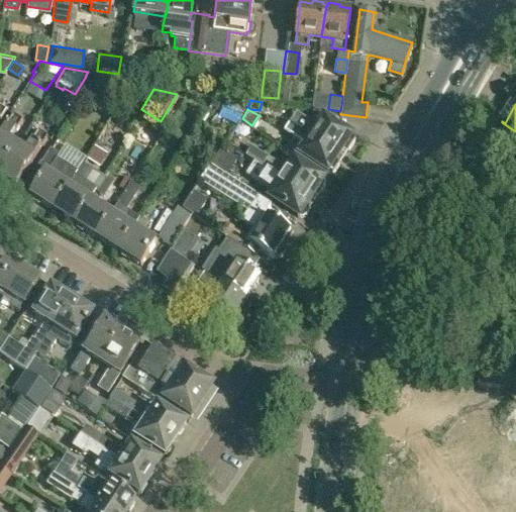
[(294,112),(289,118),(342,154),(343,152),(340,150),(343,145),(347,147),(354,136),(351,134),(351,133),(335,122),(325,116),(322,116),(317,123),(299,111),(295,110),(294,112)]
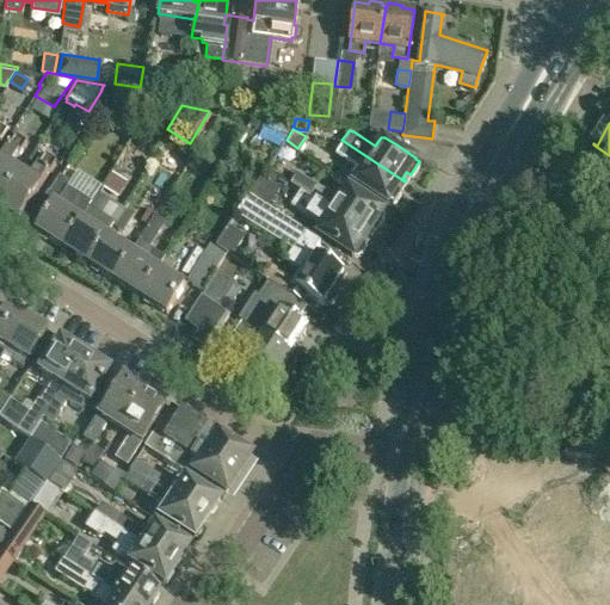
[(0,199),(19,170),(11,164),(26,139),(16,131),(0,155),(0,199)]
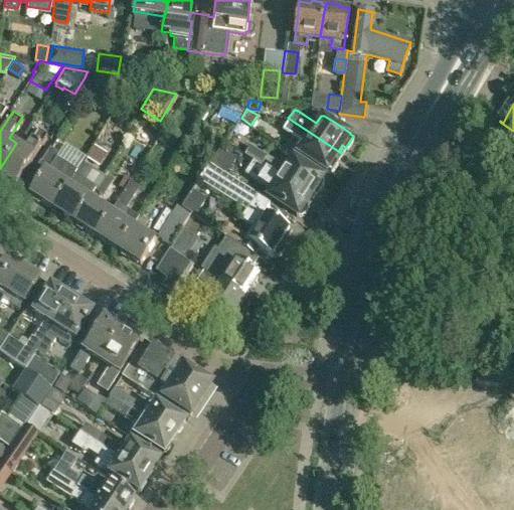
[(341,154),(341,153),(288,118),(284,124),(283,128),(304,141),(298,151),(310,159),(326,170),(327,168),(330,171),(338,159),(334,157),(338,152),(341,154)]
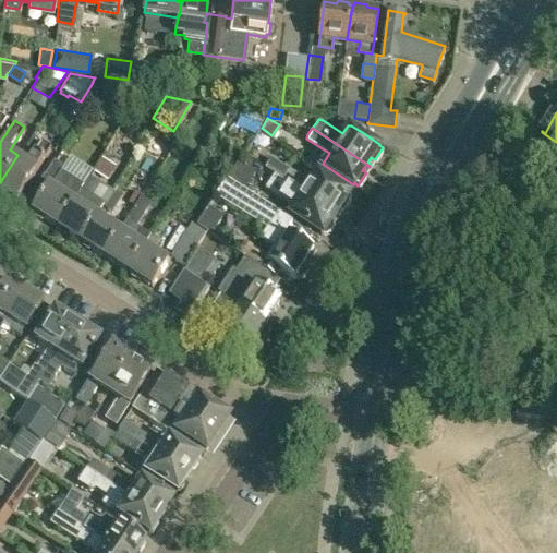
[(26,160),(17,155),(0,182),(0,190),(9,195),(10,193),(16,197),(51,144),(41,139),(26,160)]
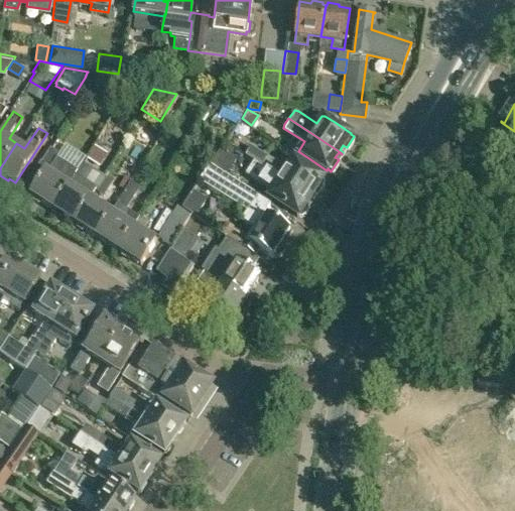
[(209,161),(225,171),(236,154),(231,150),(234,145),(227,140),(223,146),(220,144),(209,161)]
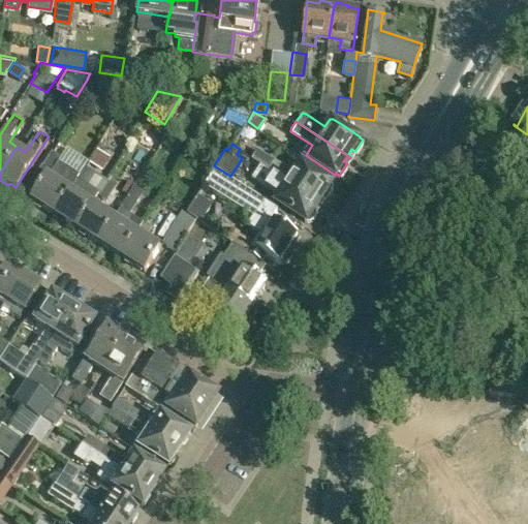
[(95,146),(88,156),(102,165),(110,155),(95,146)]
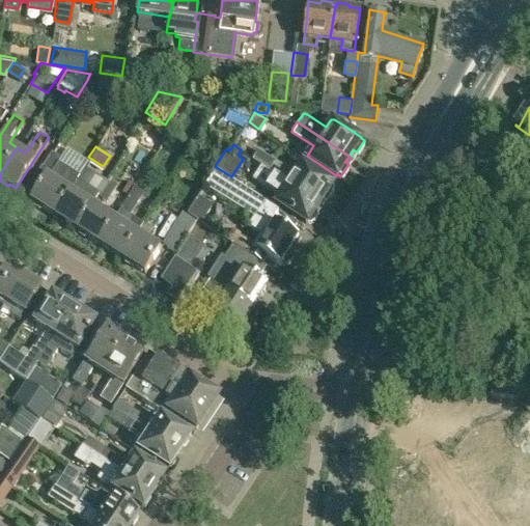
[(260,163),(266,166),(322,202),(323,201),(321,199),(324,194),(327,194),(330,192),(332,189),(333,186),(331,183),(332,182),(302,163),(296,173),(260,150),(256,147),(251,157),(260,163)]
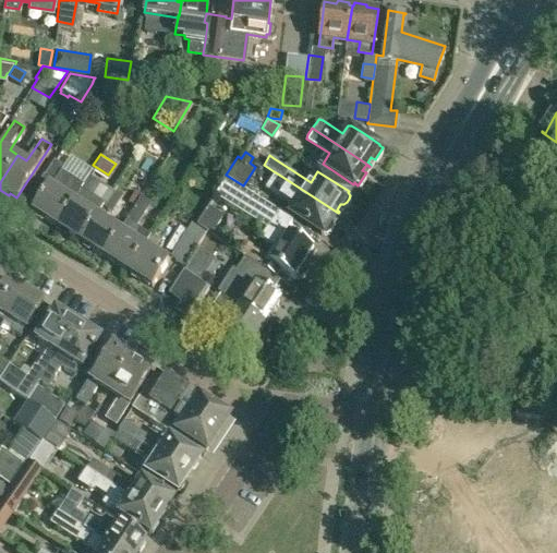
[(33,208),(57,224),(83,181),(62,168),(63,165),(53,158),(33,190),(41,195),(33,208)]
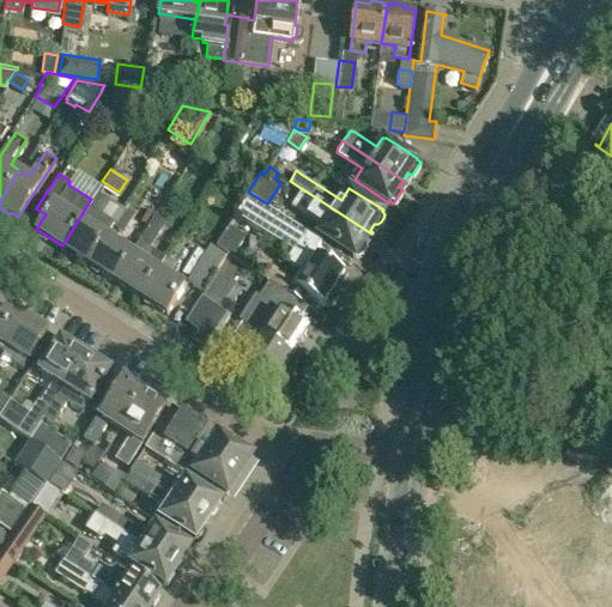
[(334,241),(355,254),(355,253),(358,254),(362,252),(364,248),(365,243),(363,241),(367,235),(370,235),(371,234),(307,192),(301,188),(290,205),(320,224),(321,220),(325,223),(320,232),(334,241)]
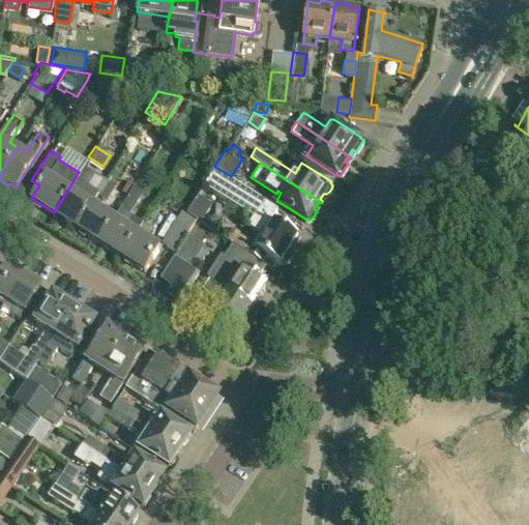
[(54,212),(76,227),(92,201),(96,194),(106,179),(84,165),(79,172),(54,212)]
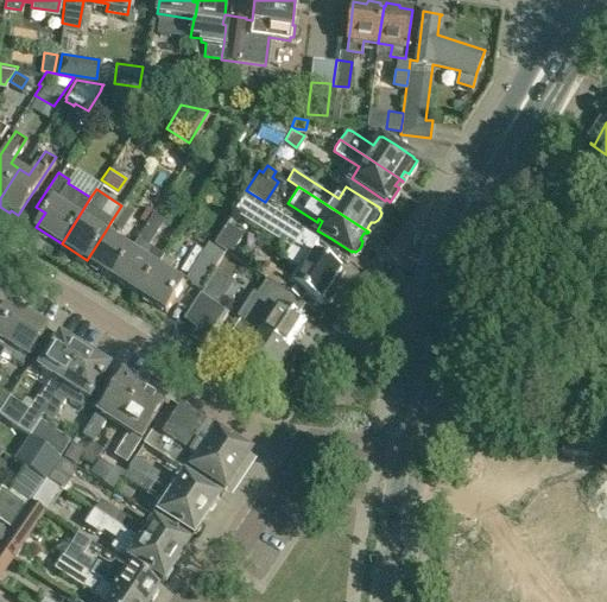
[(297,265),(289,278),(284,285),(301,296),(305,289),(320,298),(321,296),(323,297),(326,297),(328,296),(329,295),(332,293),(333,292),(334,290),(334,287),(334,286),(334,284),(333,282),(332,280),(340,266),(309,246),(316,235),(265,202),(246,190),(233,210),(291,245),(284,257),(297,265)]
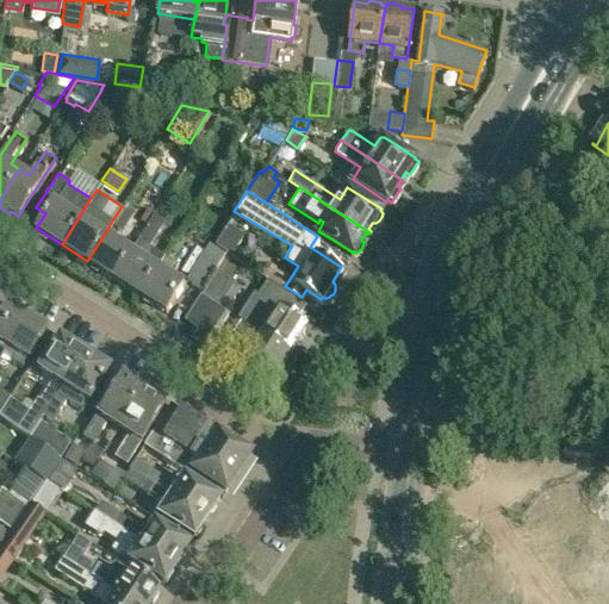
[(134,213),(122,206),(111,223),(123,230),(134,213)]
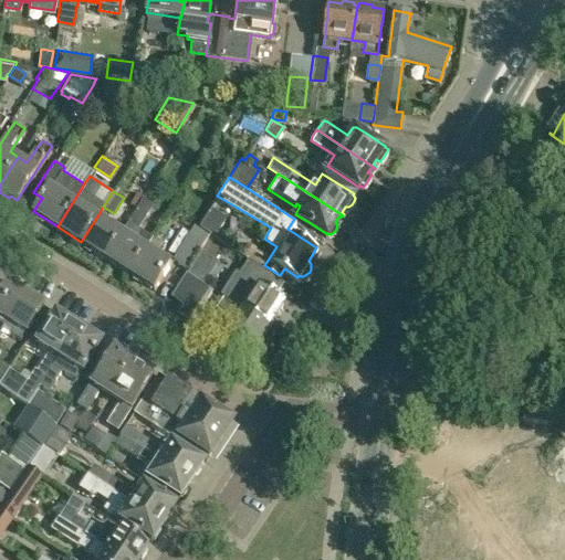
[(142,198),(122,230),(105,256),(128,272),(150,236),(137,228),(153,204),(142,198)]
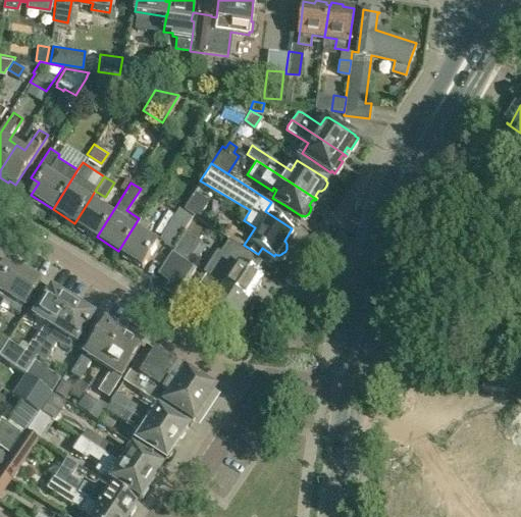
[(74,223),(97,237),(112,212),(100,204),(91,198),(74,223)]
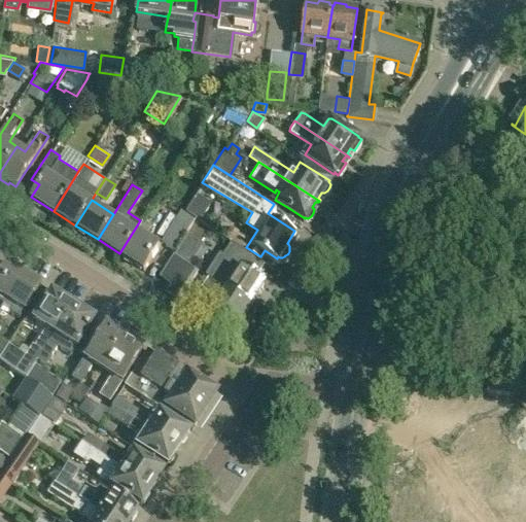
[(181,210),(163,241),(174,248),(193,217),(181,210)]
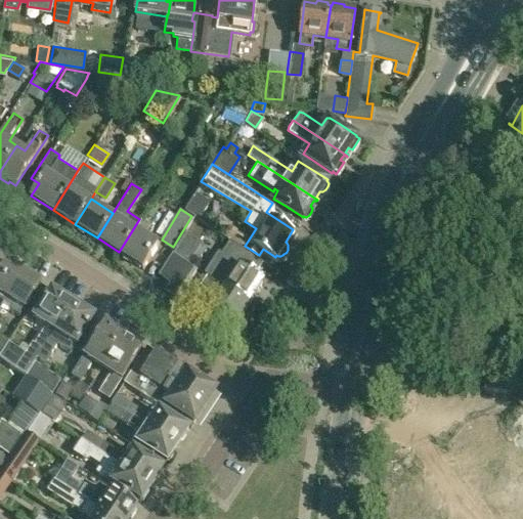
[(141,217),(139,219),(119,252),(142,266),(158,242),(146,234),(153,224),(141,217)]
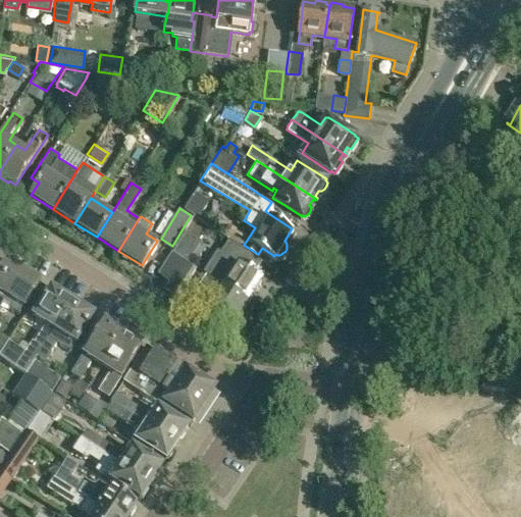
[(245,231),(231,222),(226,223),(223,228),(224,231),(239,242),(243,241),(246,237),(245,231)]
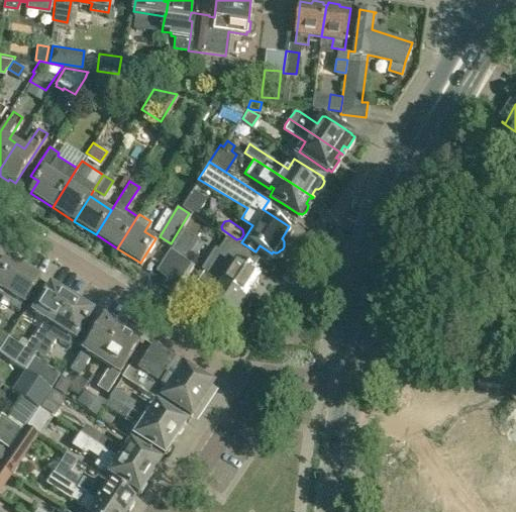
[(260,274),(249,268),(258,254),(230,238),(221,252),(234,262),(222,281),(245,295),(260,274)]
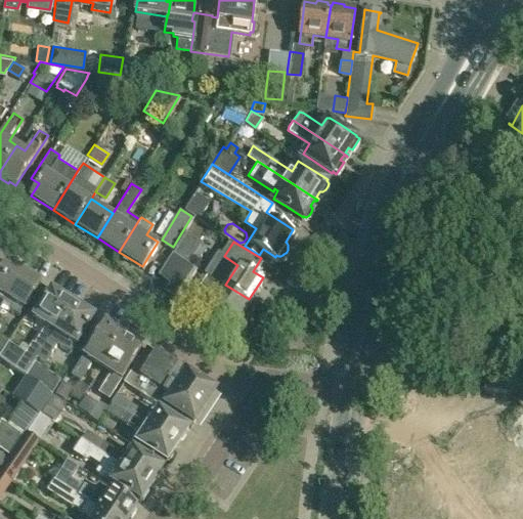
[(159,272),(170,278),(171,278),(183,258),(173,251),(159,272)]
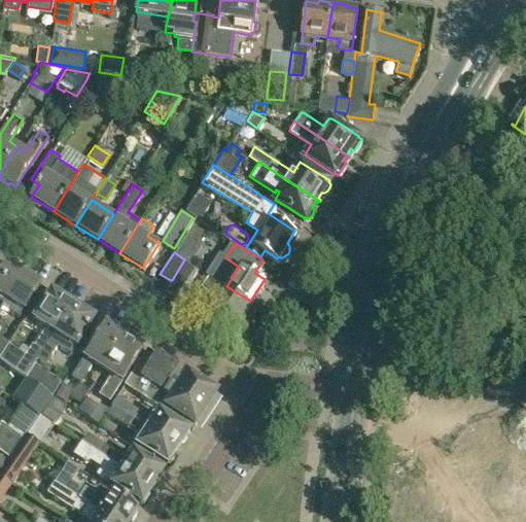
[(6,257),(0,266),(0,297),(3,299),(22,269),(16,265),(15,263),(11,259),(9,259),(6,257)]
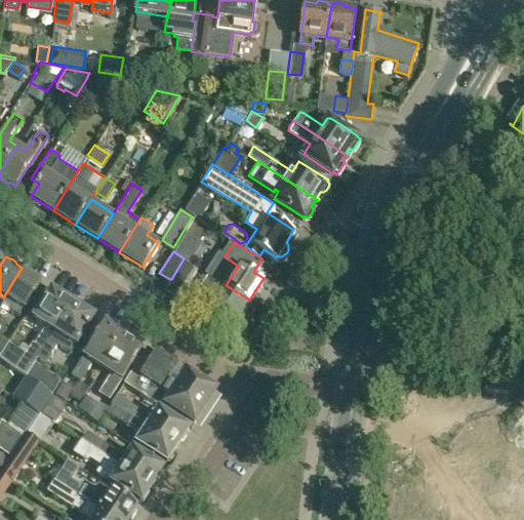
[(177,295),(197,267),(184,258),(171,279),(170,279),(165,287),(177,295)]
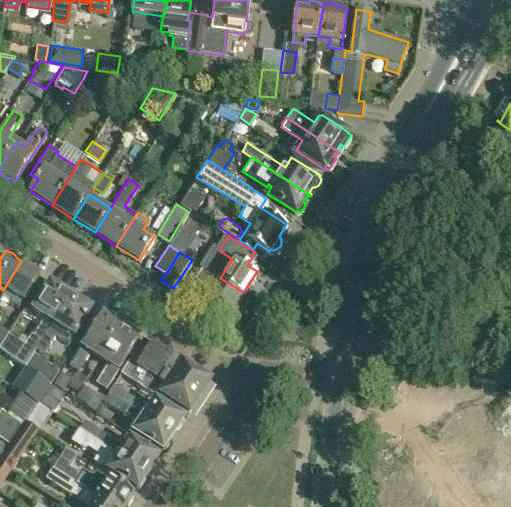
[(21,261),(3,290),(16,298),(18,295),(22,297),(38,272),(35,270),(35,267),(30,264),(27,264),(21,261)]
